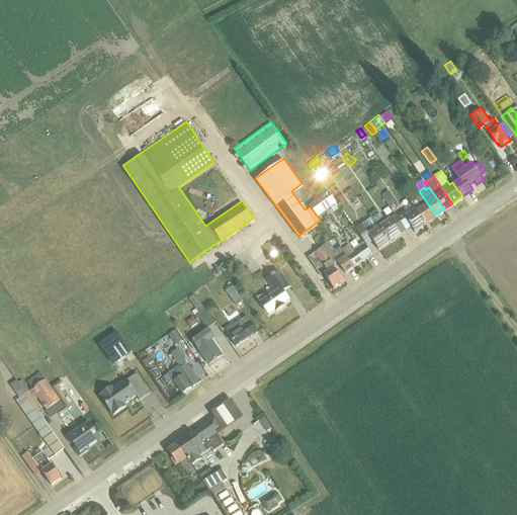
[(389,188),(381,193),(389,203),(396,198),(389,188)]
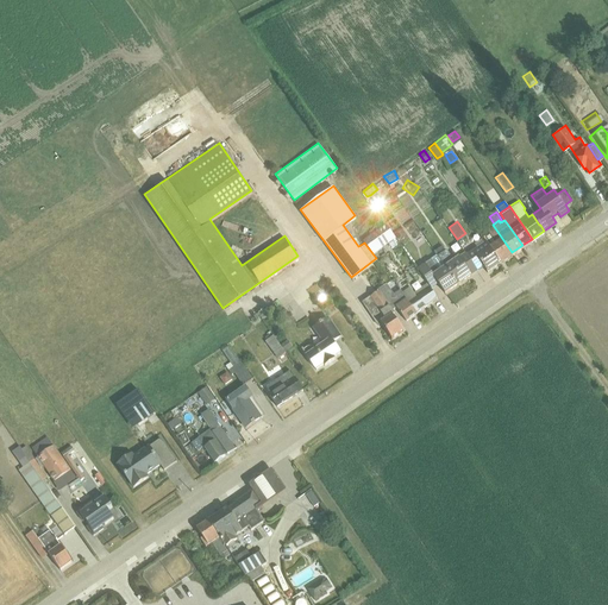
[(364,243),(373,253),(394,237),(383,222),(364,237),(362,239),(364,243)]
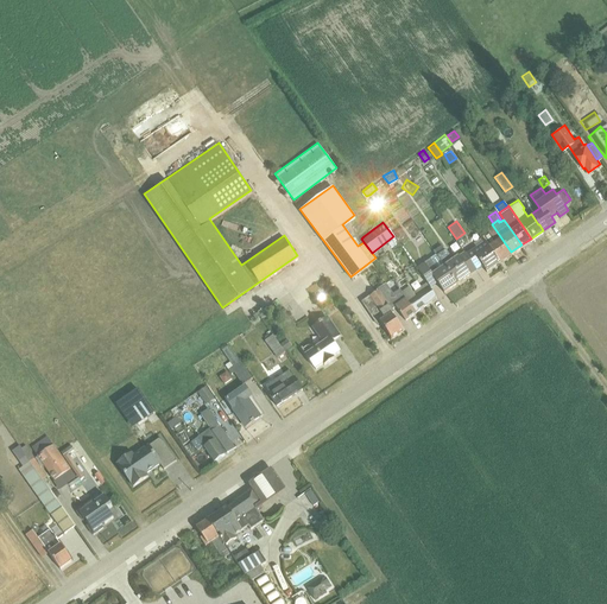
[(482,234),(499,260),(511,252),(492,224),(486,228),(487,230),(482,234)]
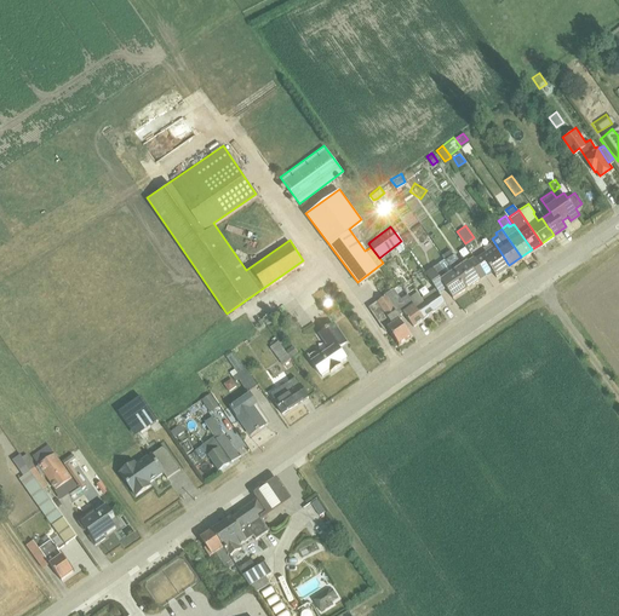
[(474,257),(486,272),(492,269),(496,275),(509,265),(492,239),(482,246),(485,249),(474,257)]
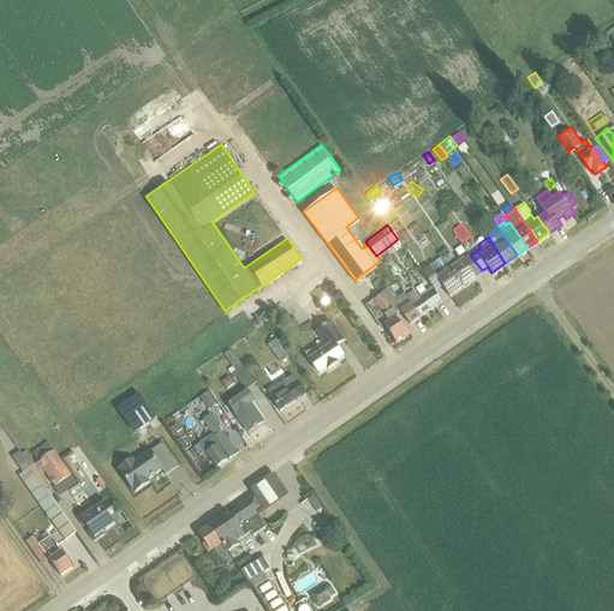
[(441,255),(462,285),(482,270),(470,255),(469,252),(458,259),(451,250),(449,251),(445,245),(439,250),(441,255)]
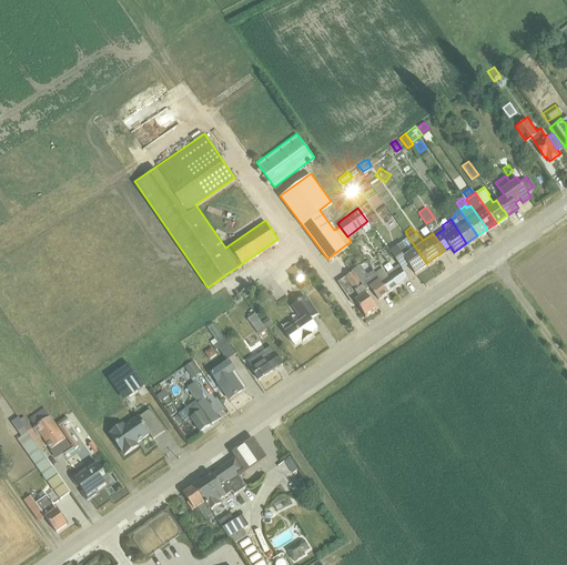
[(397,262),(401,266),(407,262),(414,271),(426,263),(407,235),(396,243),(395,243),(387,249),(397,262)]
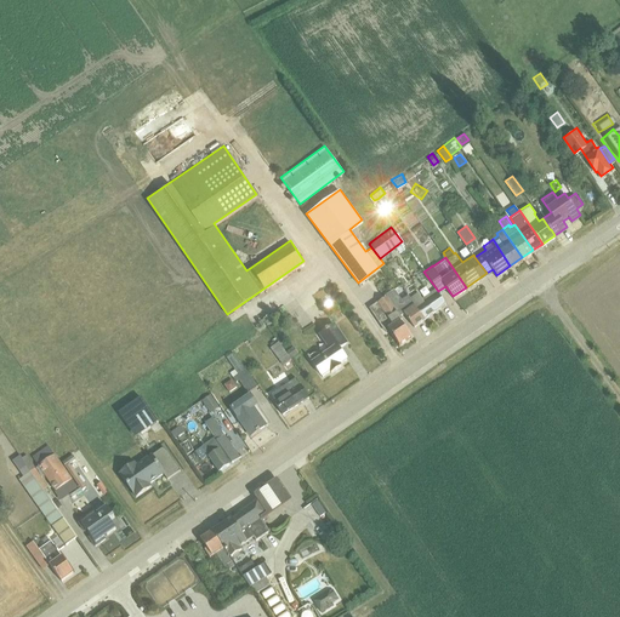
[(409,296),(425,316),(445,302),(438,291),(434,286),(421,296),(416,290),(409,296)]
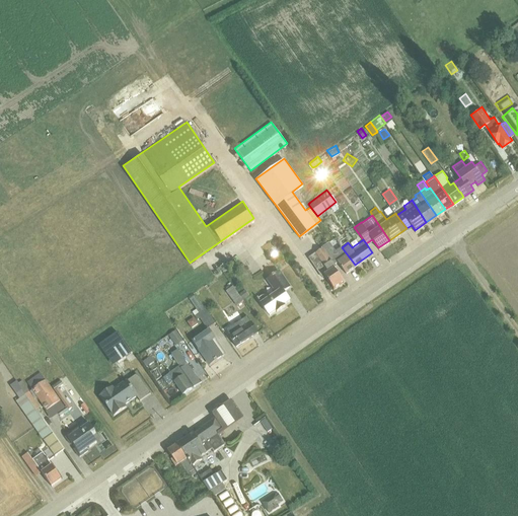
[(327,253),(334,263),(338,261),(346,272),(355,265),(342,247),(340,246),(335,250),(327,240),(321,244),(327,253)]
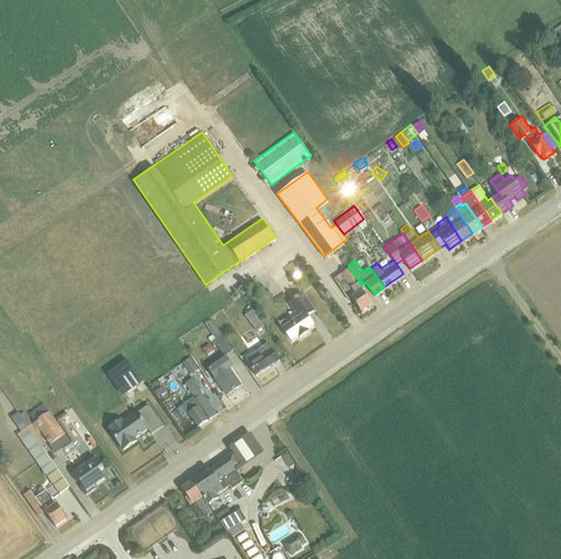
[(355,275),(348,265),(333,277),(348,299),(350,297),(360,311),(371,303),(361,290),(365,288),(361,284),(355,275)]
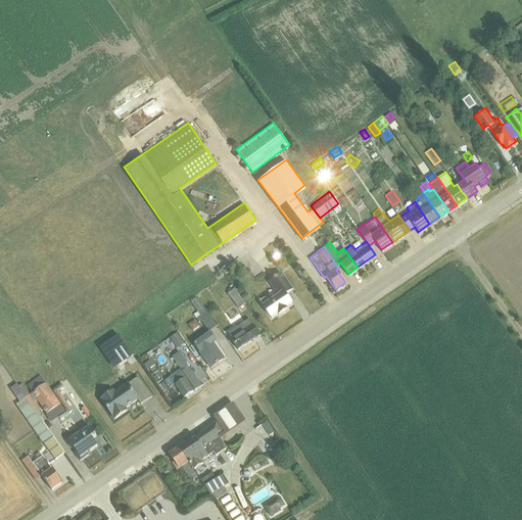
[(263,296),(258,298),(271,316),(277,311),(278,313),(286,306),(286,305),(291,301),(288,296),(288,294),(286,291),(292,287),(281,271),(268,280),(277,293),(271,297),(270,296),(266,295),(263,296)]
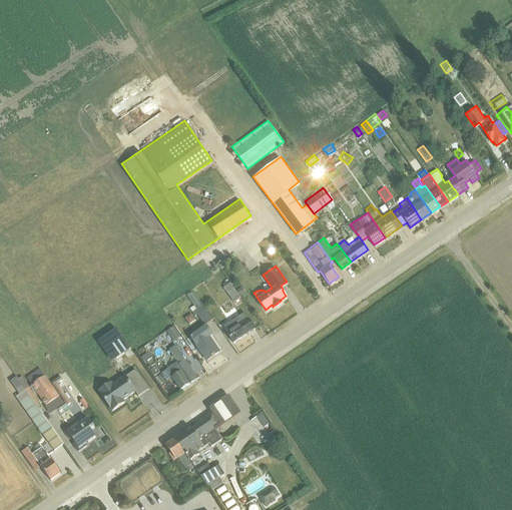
[(239,295),(235,289),(226,278),(223,280),(224,281),(222,283),(223,285),(222,286),(232,300),(239,295)]
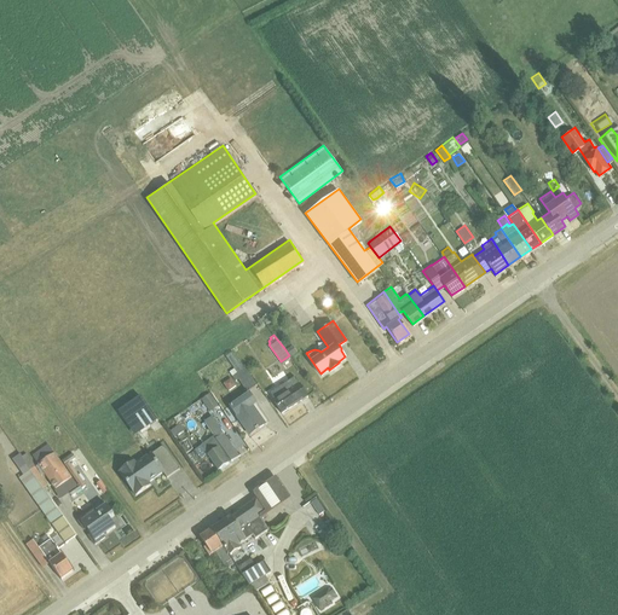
[(284,348),(289,355),(296,349),(292,342),(284,348)]
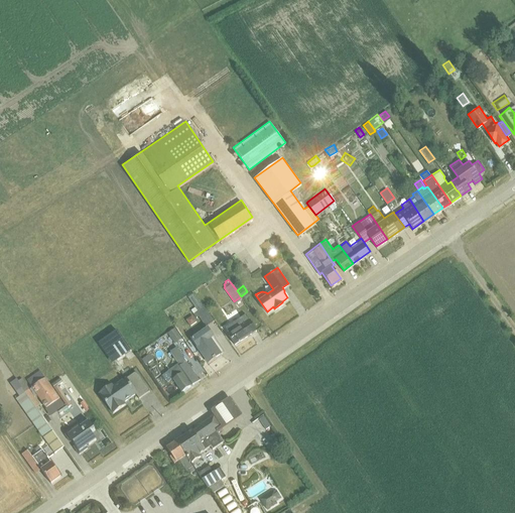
[(192,291),(187,295),(197,308),(192,311),(196,315),(198,314),(205,325),(213,318),(192,291)]
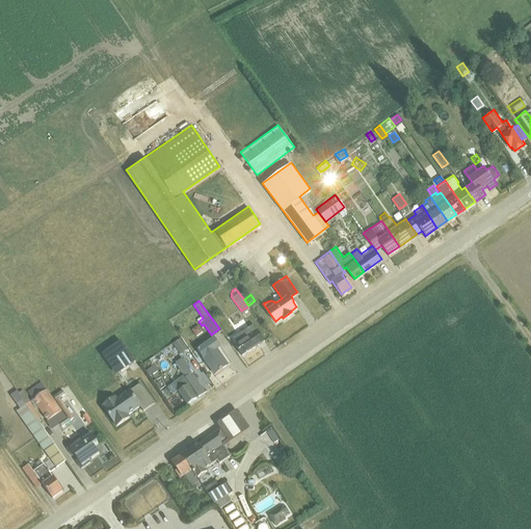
[(253,322),(231,336),(241,353),(264,339),(253,322)]
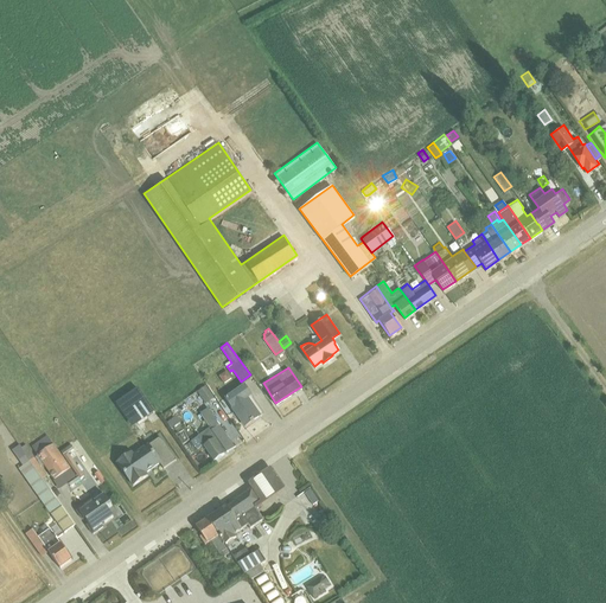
[(225,369),(218,373),(223,382),(231,376),(225,369)]
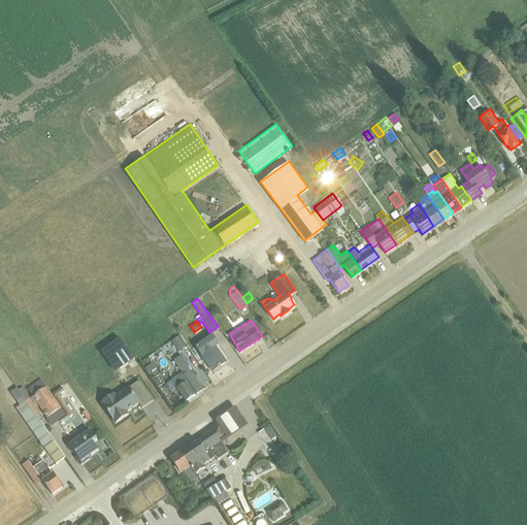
[(170,338),(178,333),(173,325),(165,330),(170,338)]
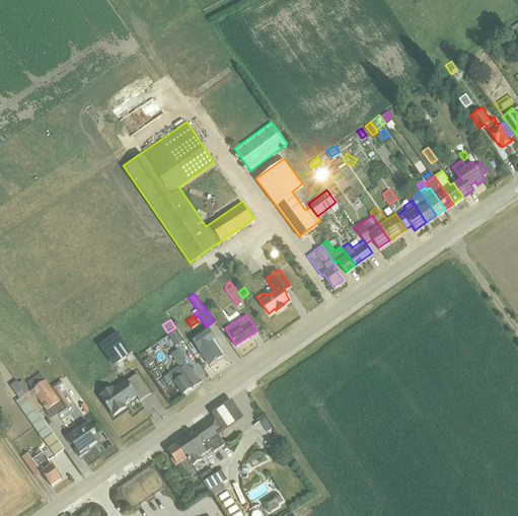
[(209,326),(192,339),(209,363),(221,354),(211,340),(215,337),(209,326)]
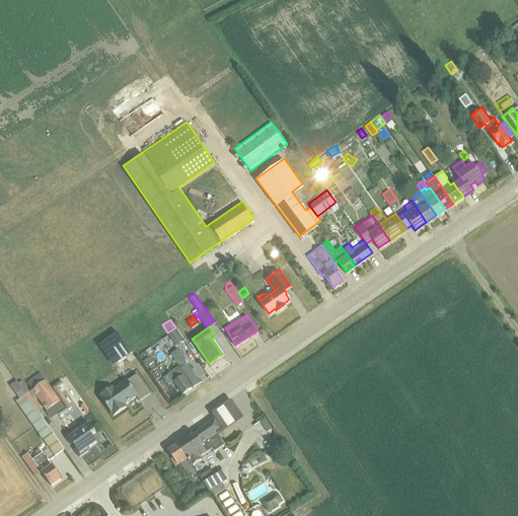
[(175,327),(167,333),(175,344),(182,339),(175,327)]
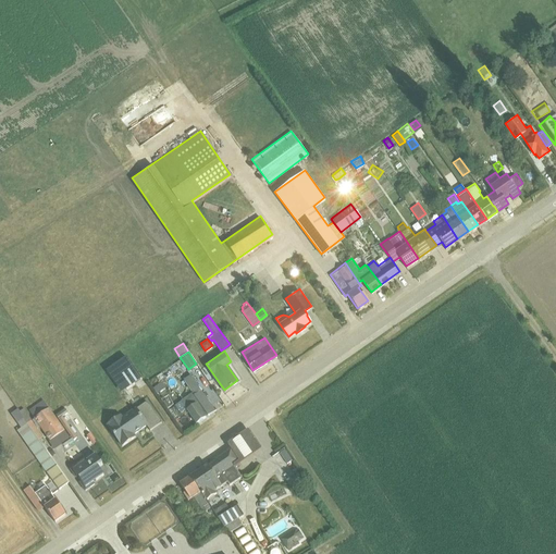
[(100,366),(113,392),(138,380),(125,353),(100,366)]
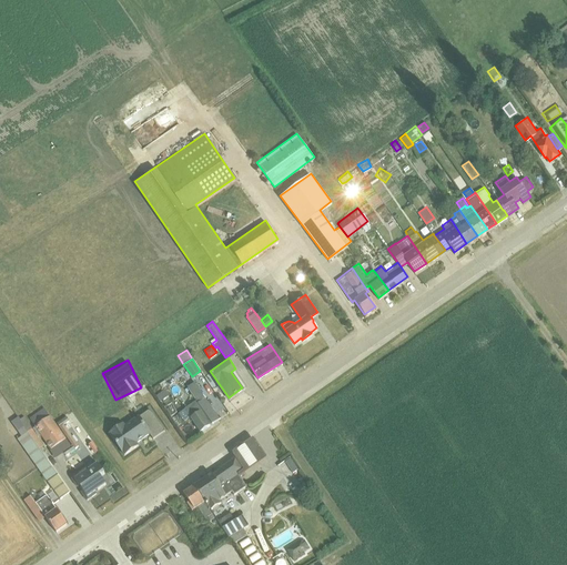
[(163,387),(155,393),(160,399),(168,393),(163,387)]
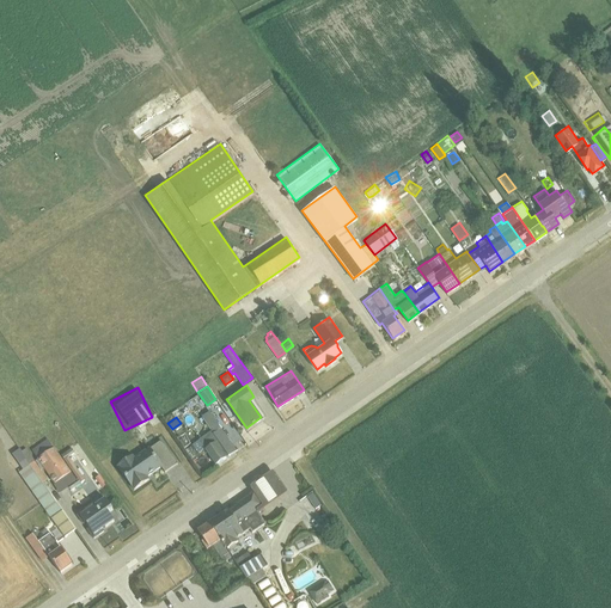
[(197,438),(203,446),(215,462),(236,448),(220,427),(213,431),(212,429),(197,438)]
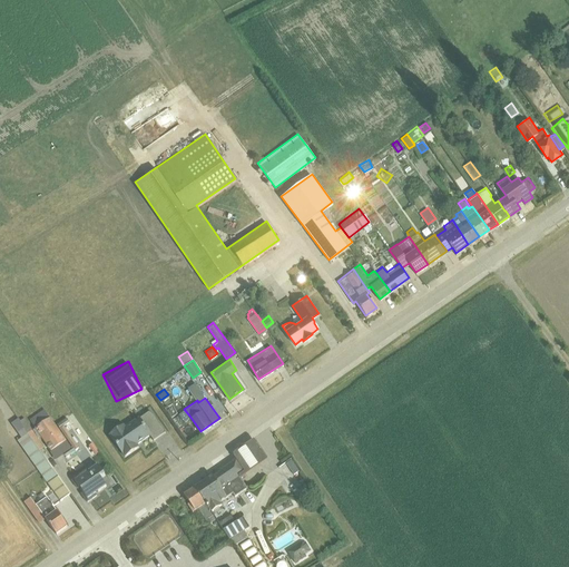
[(35,426),(49,416),(43,408),(29,418),(35,426)]
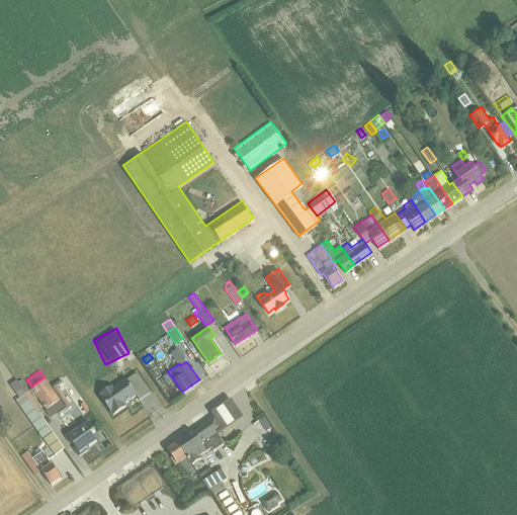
[(137,370),(100,393),(112,413),(125,404),(123,402),(136,394),(139,398),(150,391),(137,370)]
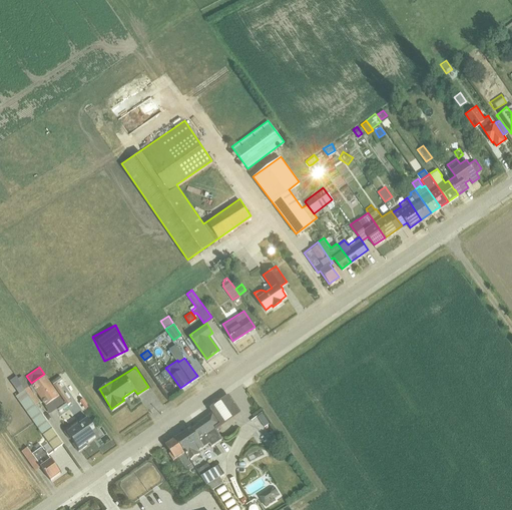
[(170,374),(165,368),(160,371),(165,378),(170,374)]
